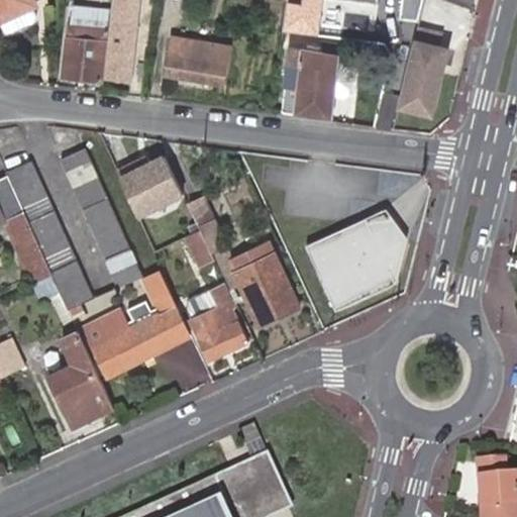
[(34,2),(33,0),(0,0),(0,18),(0,19),(6,31),(36,17),(30,4),(34,2)]
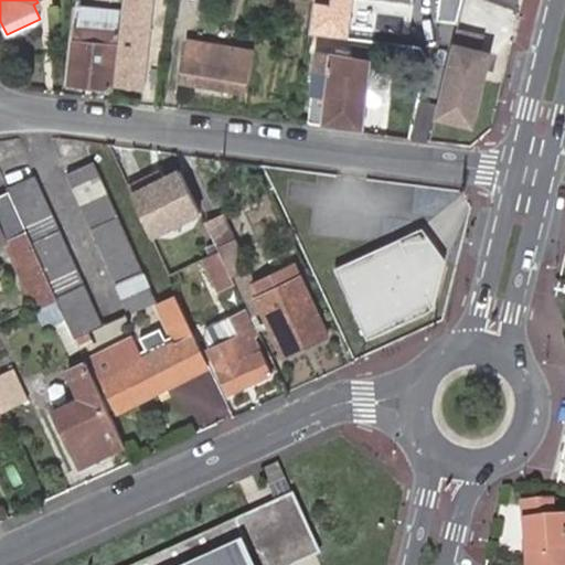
[(150,0),(129,0),(120,84),(142,86),(153,3),(150,2),(150,0)]
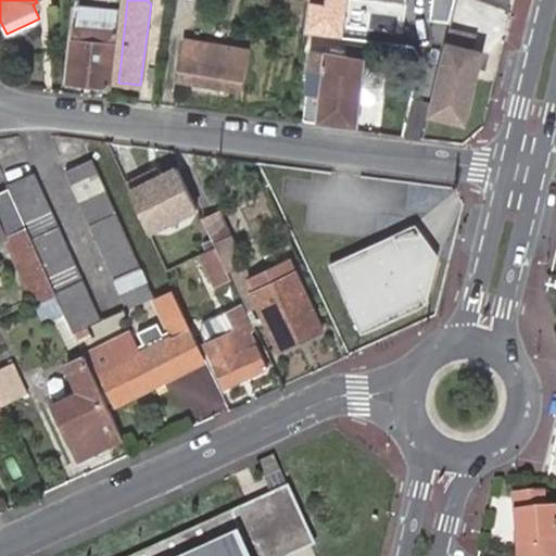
[(313,0),(311,32),(342,35),(345,0),(313,0)]
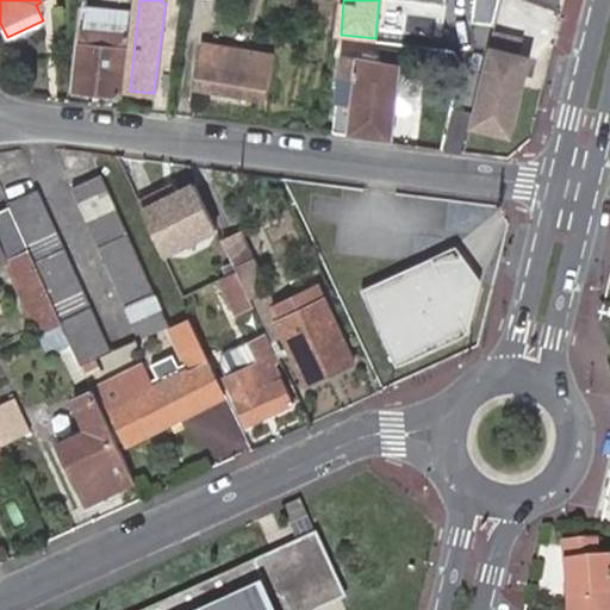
[(499,0),(475,0),(472,22),(493,24),(499,0)]
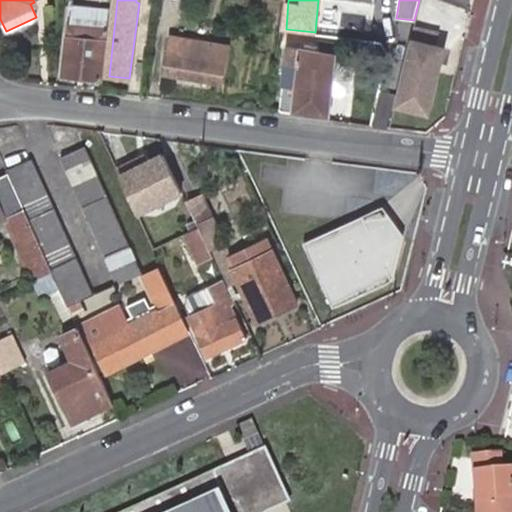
[(109,33),(112,8),(74,4),(71,28),(64,78),(100,82),(105,43),(108,43),(109,33)]
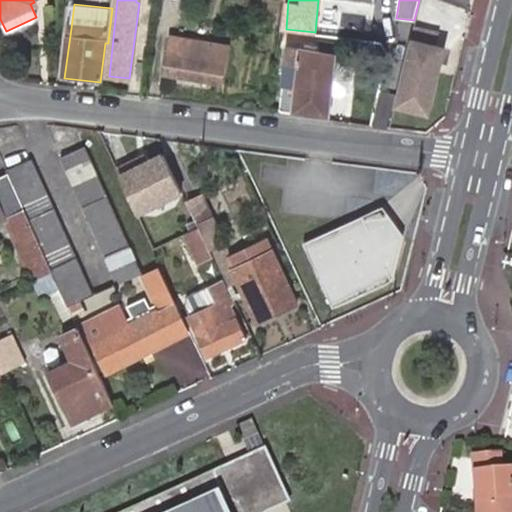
[(221,47),(172,38),(166,73),(224,84),(230,48),(221,47)]
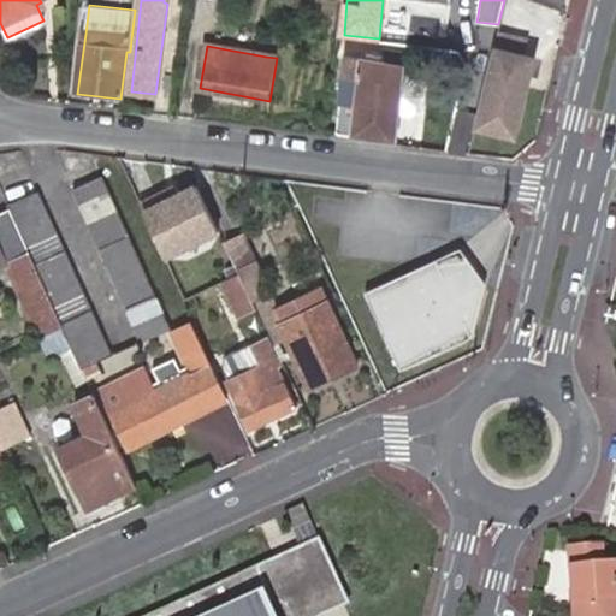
[(534,53),(493,46),(474,129),(515,138),(534,53)]
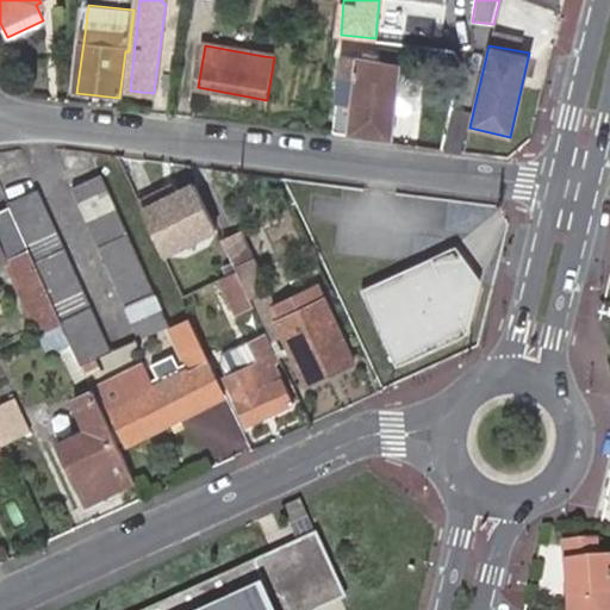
[(373,60),(374,51),(359,50),(358,57),(344,56),(337,131),(394,138),(398,112),(404,112),(411,113),(416,109),(419,82),(415,78),(402,76),(404,63),(373,60)]
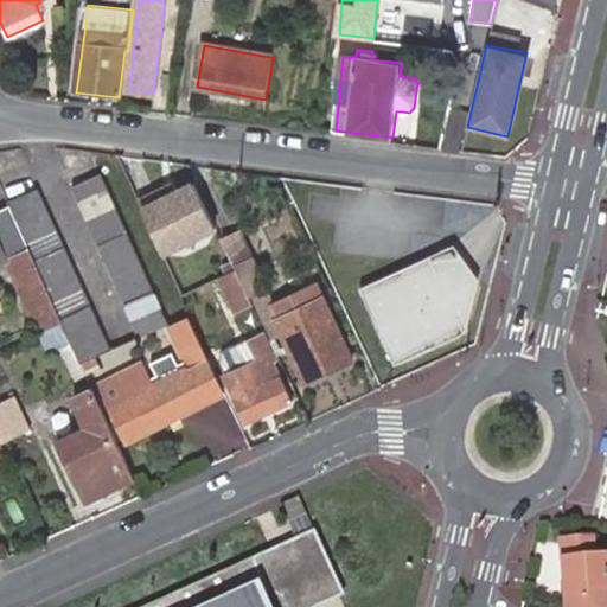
[(128,307),(159,293),(107,176),(74,190),(128,307)]
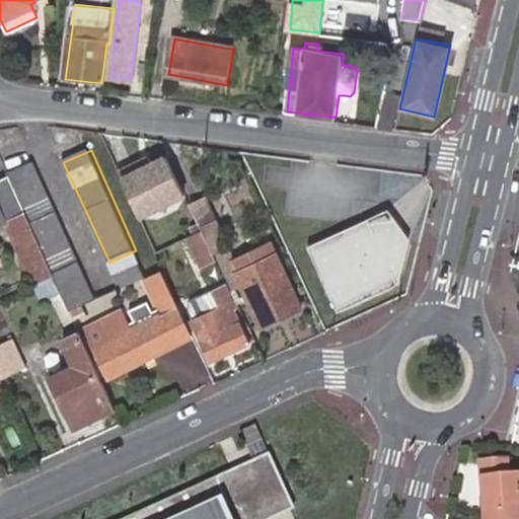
[(138,216),(184,195),(166,157),(153,163),(149,157),(118,172),(138,216)]
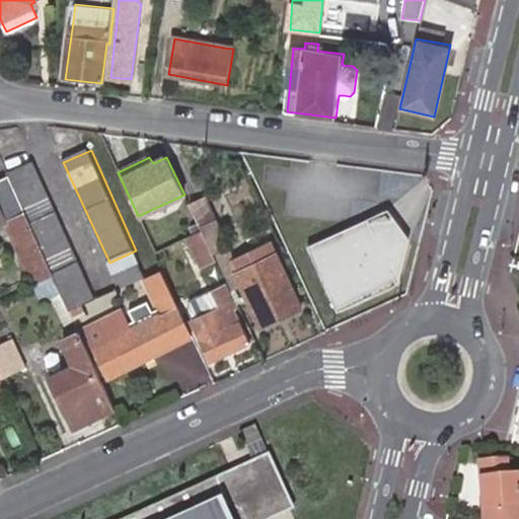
[(7,173),(10,179),(26,214),(56,277),(60,287),(83,275),(30,163),(7,173)]
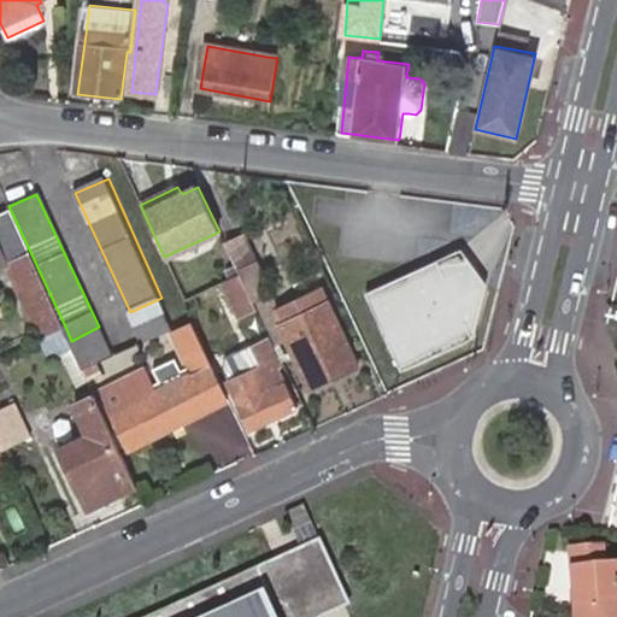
[(0,269),(6,266),(41,342),(43,340),(66,329),(31,254),(12,213),(0,218),(0,269)]
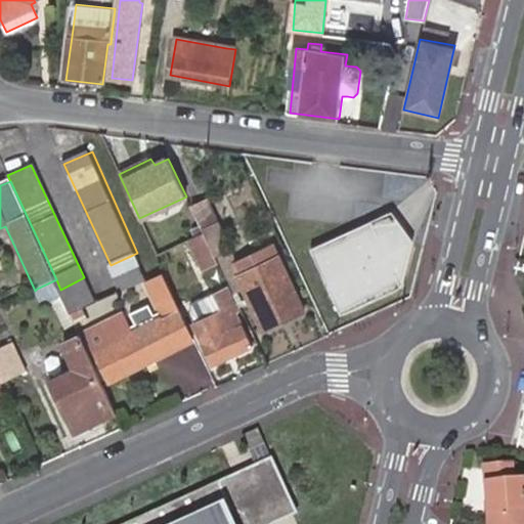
[(208,200),(192,208),(204,231),(204,233),(221,224),(208,200)]
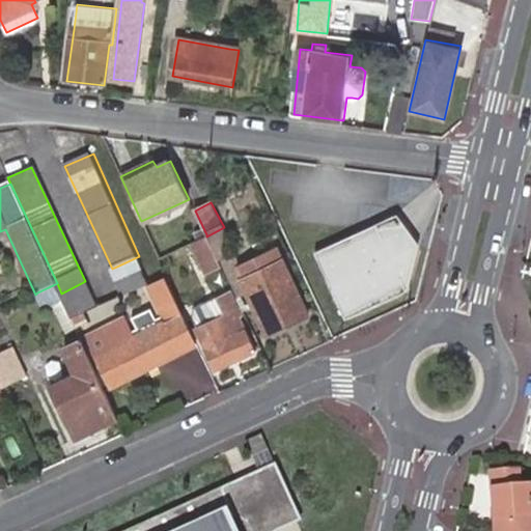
[(394,216),(313,253),(343,319),(408,291),(399,274),(410,236),(394,216)]
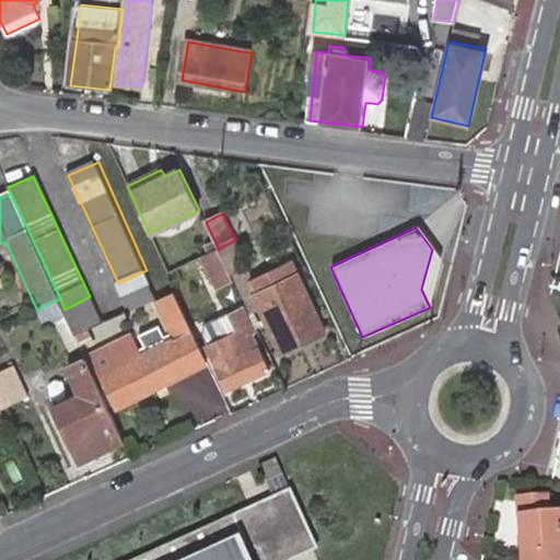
[(236,240),(218,249),(234,281),(240,295),(244,293),(253,311),(261,307),(282,351),(326,331),(300,273),(290,278),(283,266),(254,279),(236,240)]
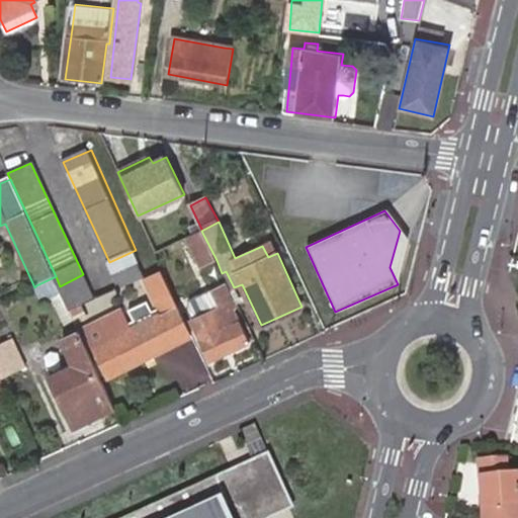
[(201,231),(201,229),(184,237),(198,268),(217,260),(201,231)]
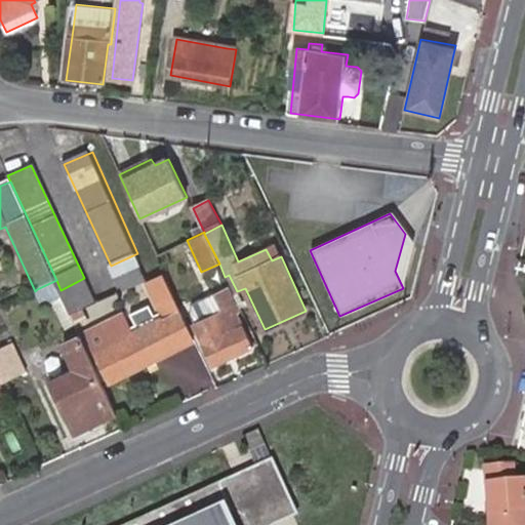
[(276,245),(266,249),(272,260),(281,256),(276,245)]
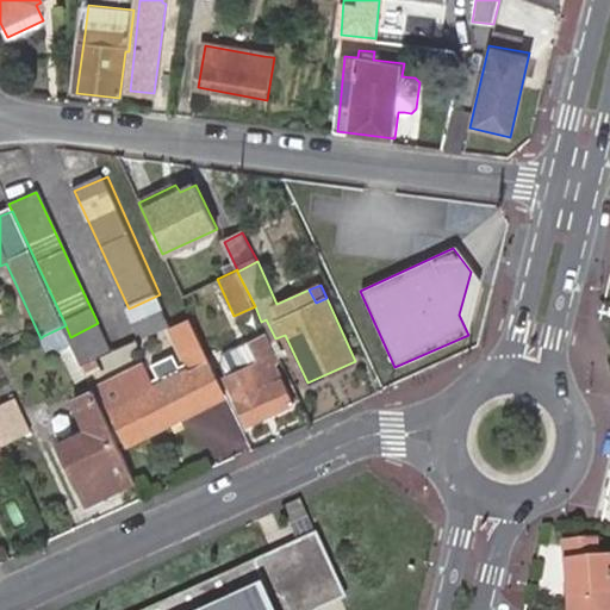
[(167,328),(174,325),(160,294),(129,309),(142,340),(167,328)]
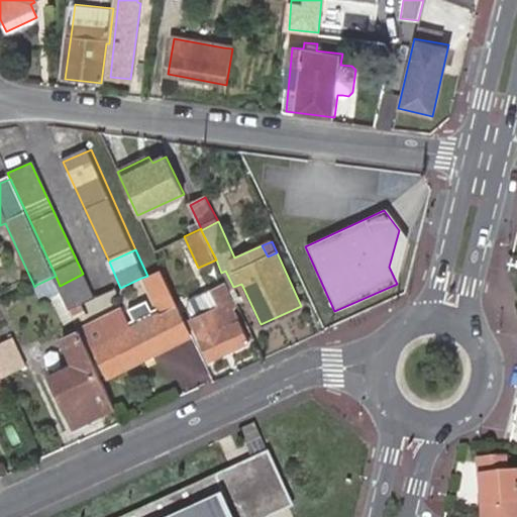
[(191,336),(160,270),(147,276),(141,278),(158,312),(151,315),(154,322),(132,333),(129,325),(123,312),(86,329),(81,331),(83,337),(102,380),(145,359),(145,357),(191,336)]
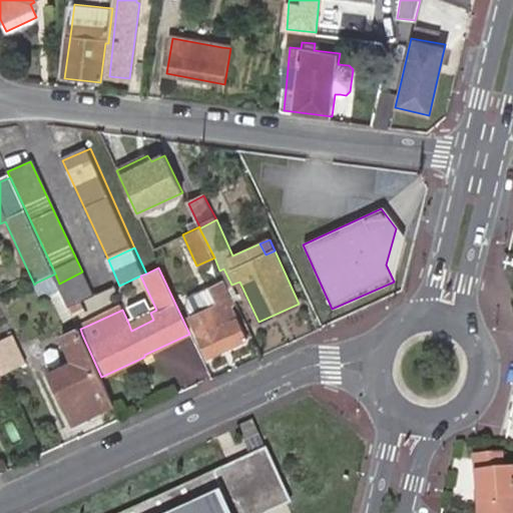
[(93,297),(82,272),(59,284),(60,287),(70,309),(93,297)]
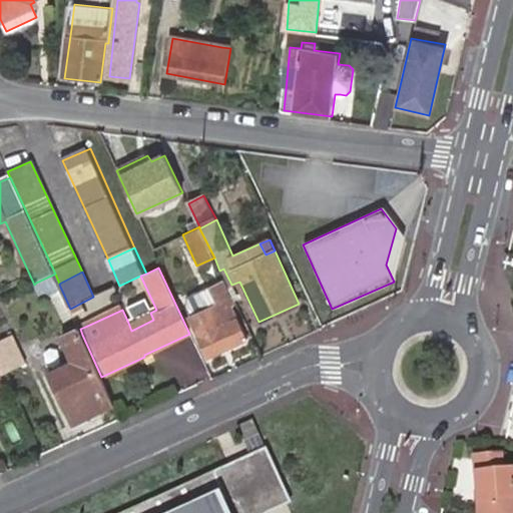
[(59,284),(55,274),(36,283),(42,296),(60,287),(59,284)]
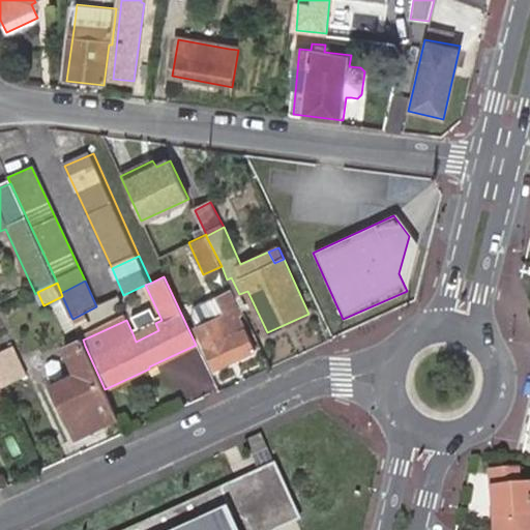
[(226,317),(199,329),(216,370),(255,351),(244,330),(240,332),(234,318),(240,315),(228,290),(215,295),(226,317)]
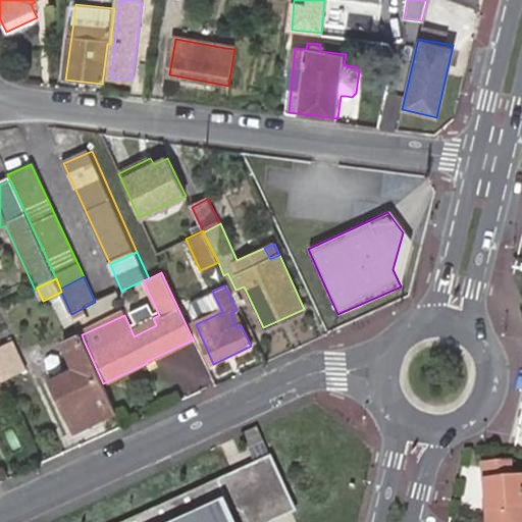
[(156,325),(153,318),(131,328),(134,336),(156,325)]
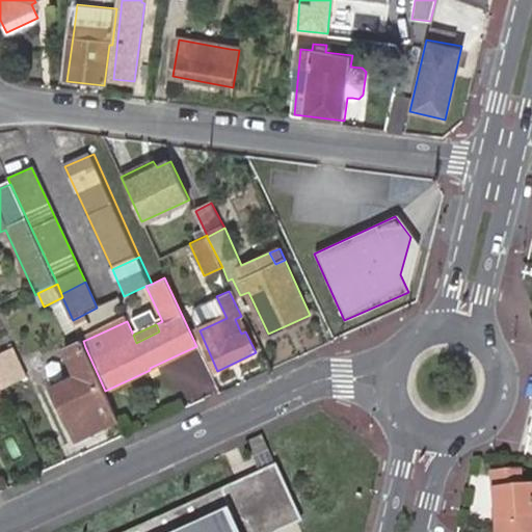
[(78,444),(121,424),(105,391),(85,347),(69,354),(75,369),(80,380),(54,392),(78,444)]
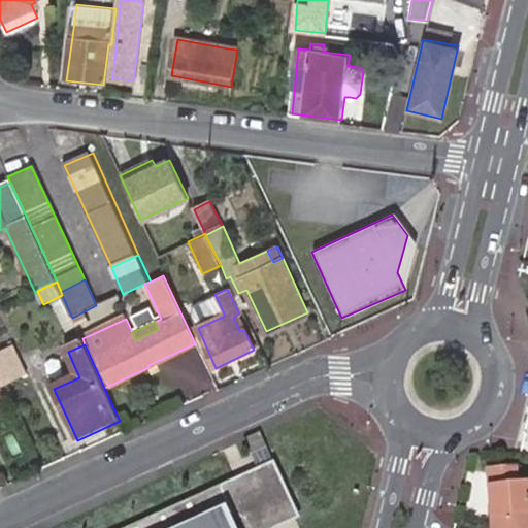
[(0,384),(2,388),(28,375),(14,347),(2,353),(0,348),(0,384)]
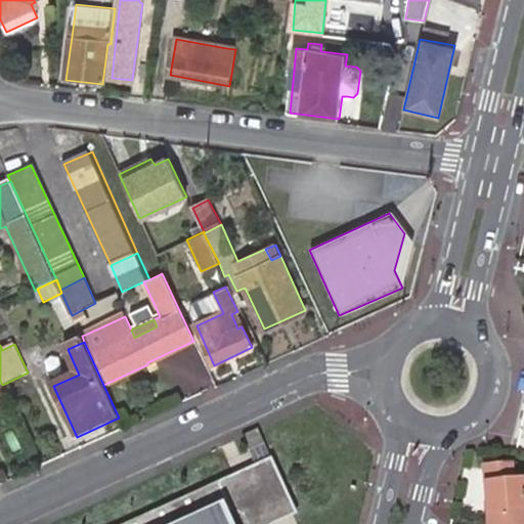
[(258,428),(243,435),(248,447),(263,440),(258,428)]
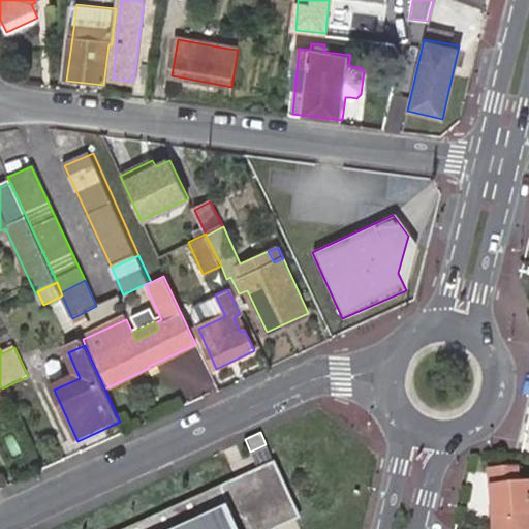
[(277,461),(127,528),(275,528),(290,523),(302,517),(277,461)]
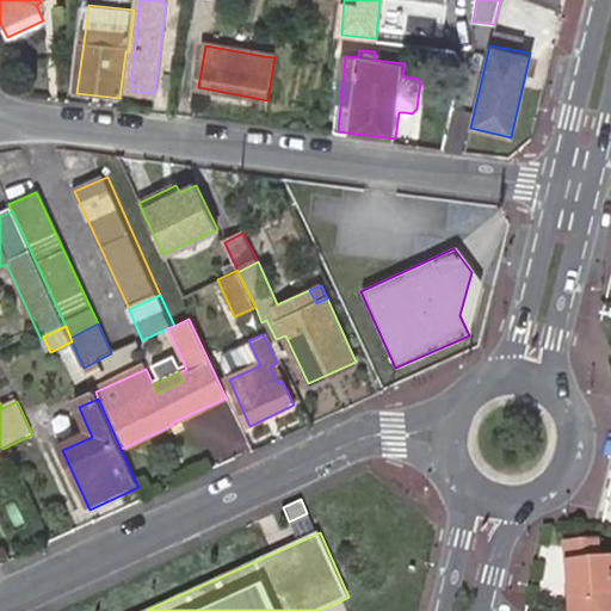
[(568,549),(573,604),(610,600),(610,563),(602,565),(600,545),(568,549)]
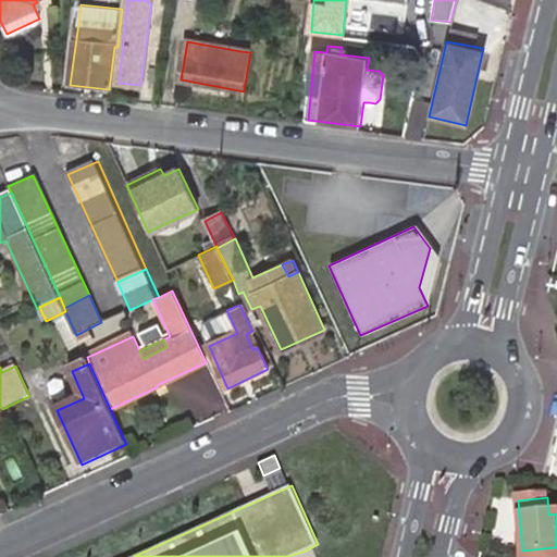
[(556,556),(556,547),(522,551),(522,556),(556,556)]
